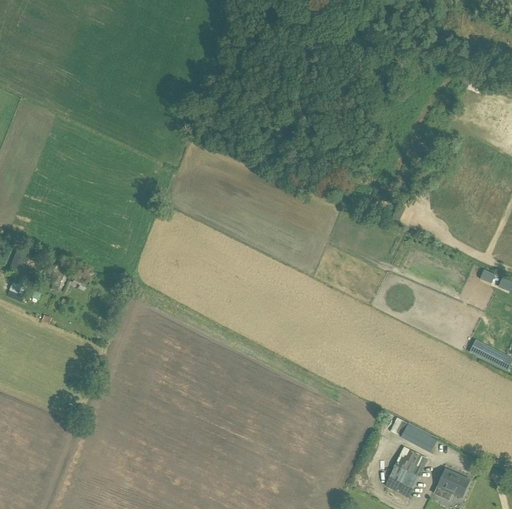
[(17,247),(10,266),(19,270),(23,260),(26,261),(28,255),(25,254),(27,250),(17,247)]
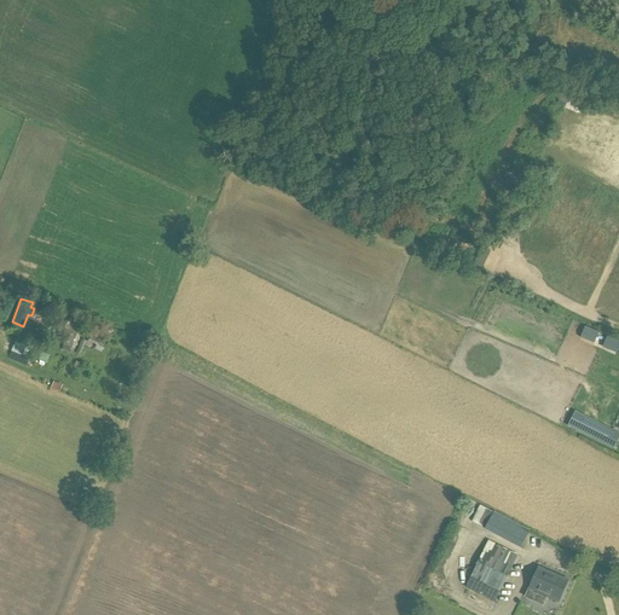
[(61,346),(73,350),(84,324),(71,319),(61,346)]
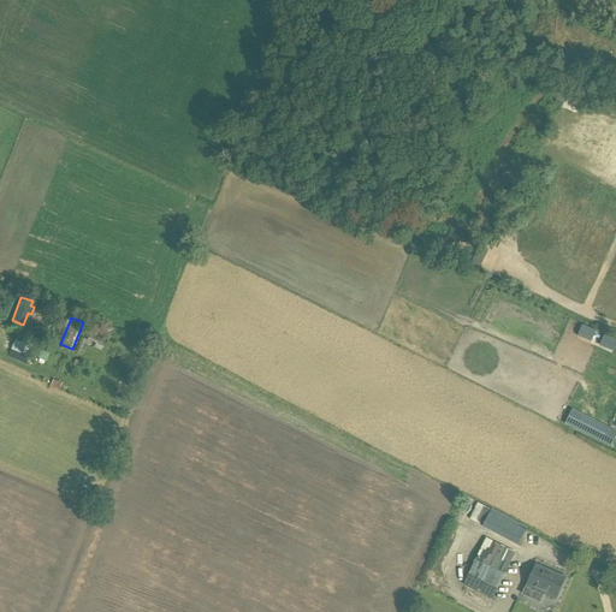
[(89,331),(87,337),(101,343),(104,337),(89,331)]
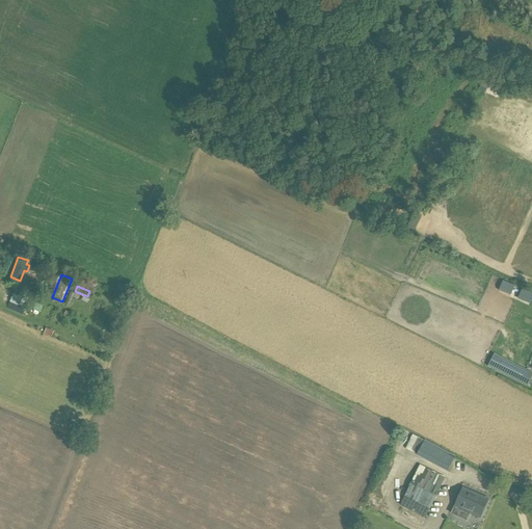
[(10,299),(31,308),(35,297),(23,292),(22,295),(17,292),(14,291),(10,299)]
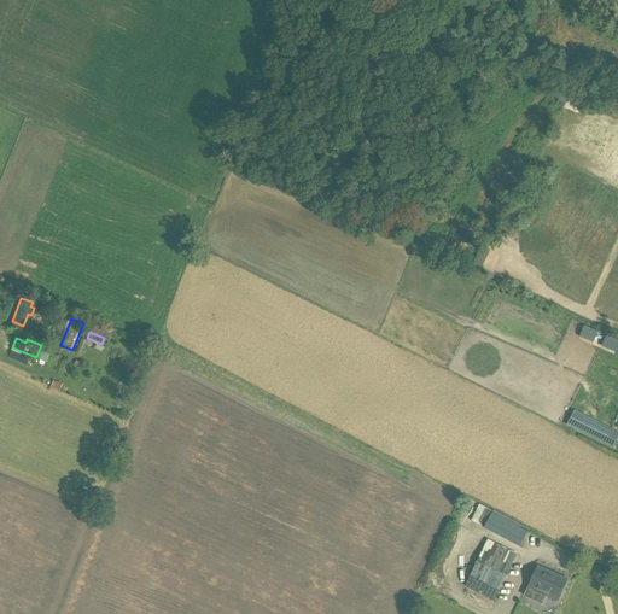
[(587,372),(599,375),(601,369),(588,366),(587,372)]
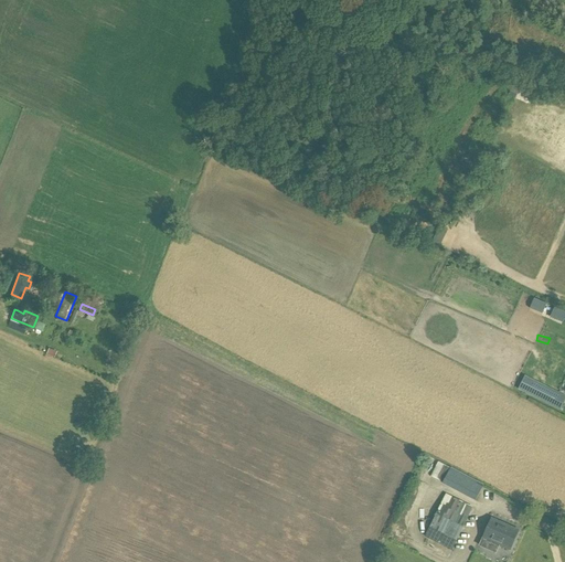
[(56,350),(60,343),(51,340),(49,346),(56,350)]
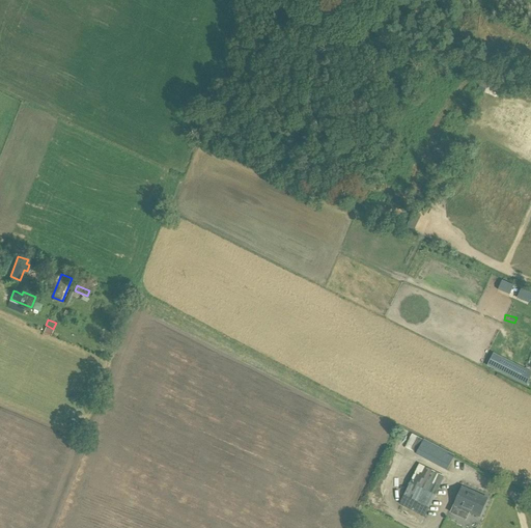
[(494,366),(500,354),(493,351),(486,363),(494,366)]
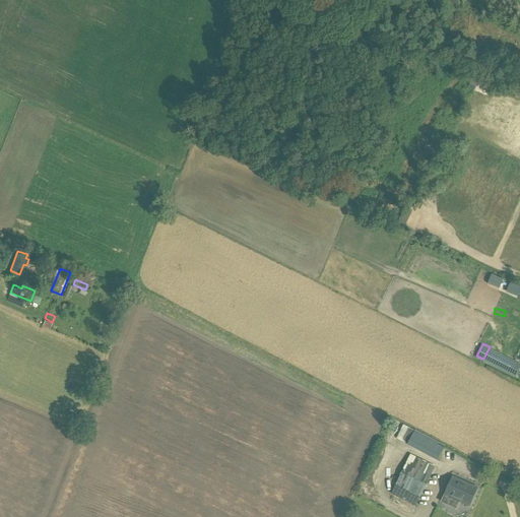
[(519,364),(519,361),(514,359),(508,371),(515,374),(519,364)]
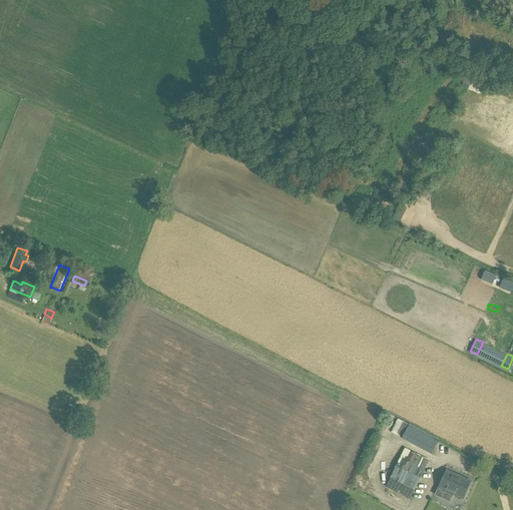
[(440,438),(400,416),(393,431),(404,436),(403,437),(432,452),(434,448),(440,438)]
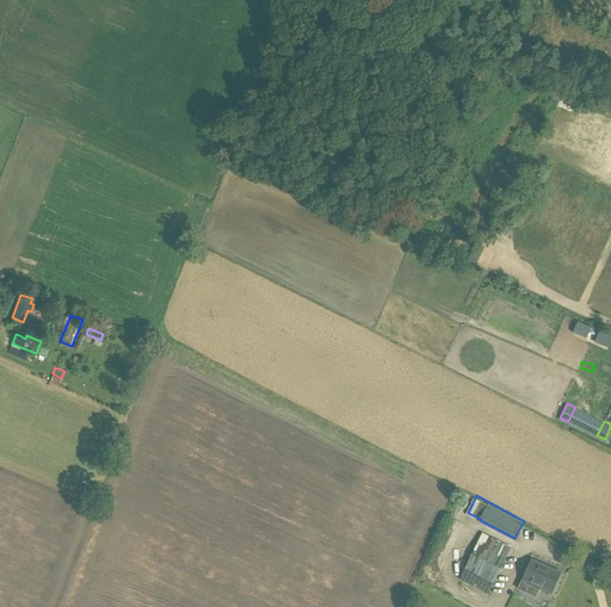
[(494,581),(511,545),(482,531),(466,565),(494,581)]
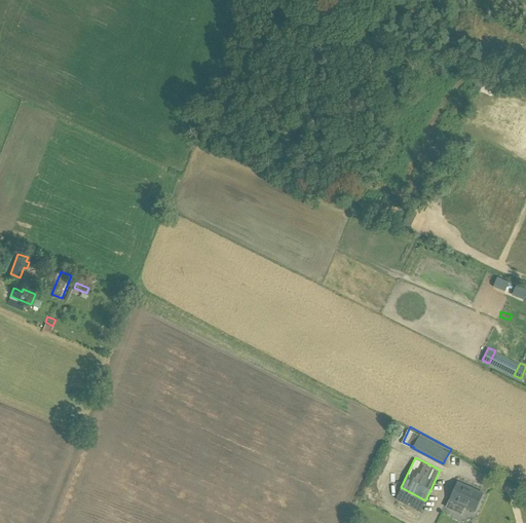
[(454,500),(475,509),(483,490),(462,482),(454,500)]
